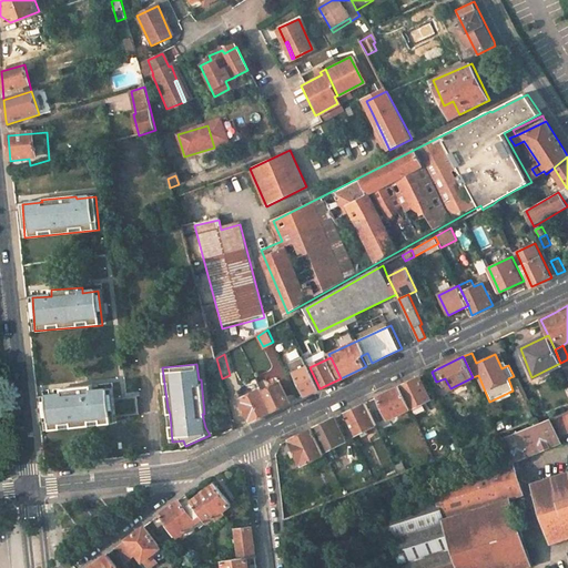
[(310,367),(296,374),(306,394),(312,392),(320,388),(310,367)]
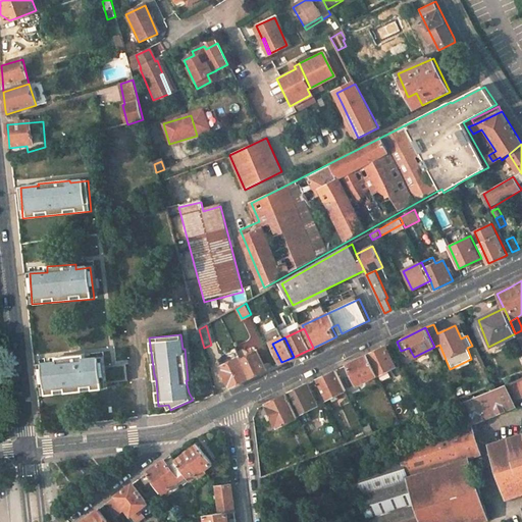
[(377,376),(396,367),(386,347),(367,356),(376,375),(377,376)]
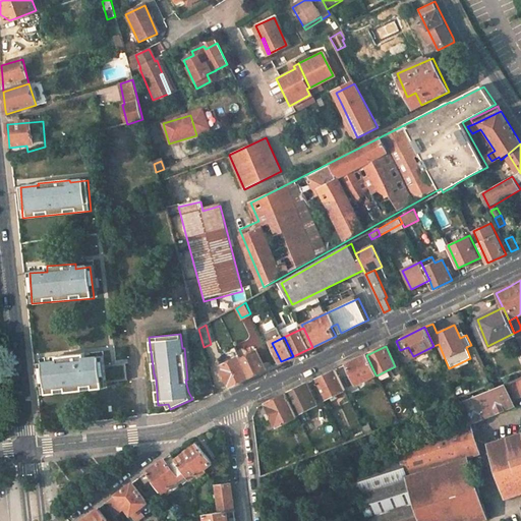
[(85,358),(84,353),(56,356),(57,361),(39,363),(42,396),(107,389),(107,383),(126,381),(124,364),(105,366),(104,356),(85,358)]
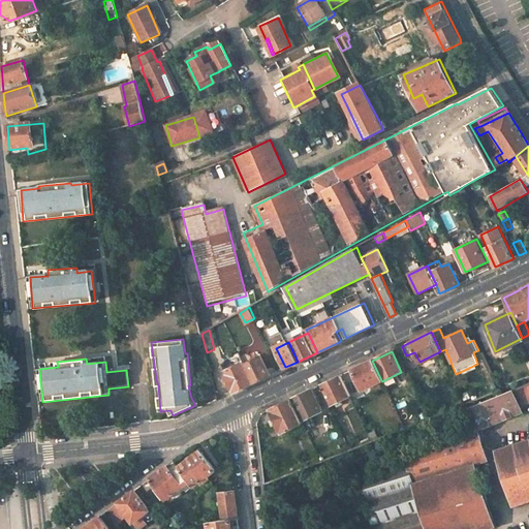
[(261,359),(245,366),(252,383),(270,375),(261,359)]
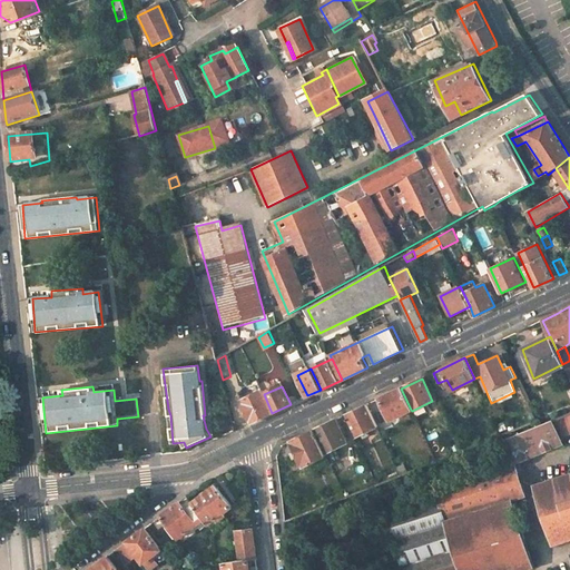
[(390,420),(411,410),(401,389),(380,399),(390,420)]
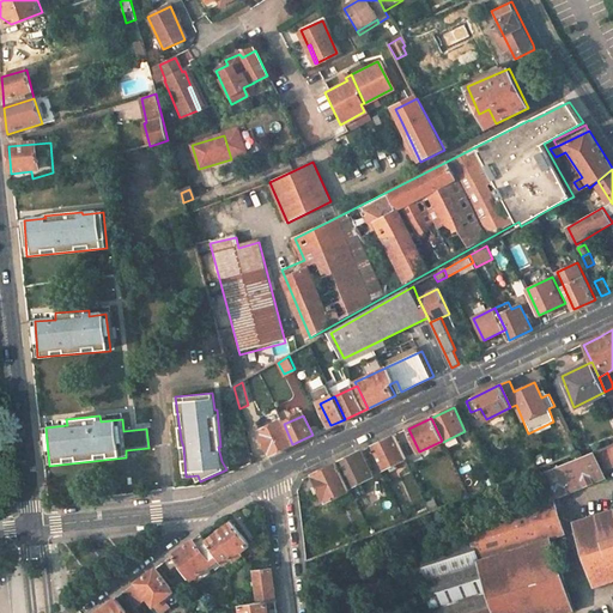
[(259,432),(268,455),(271,455),(292,444),(284,424),(281,422),(259,432)]
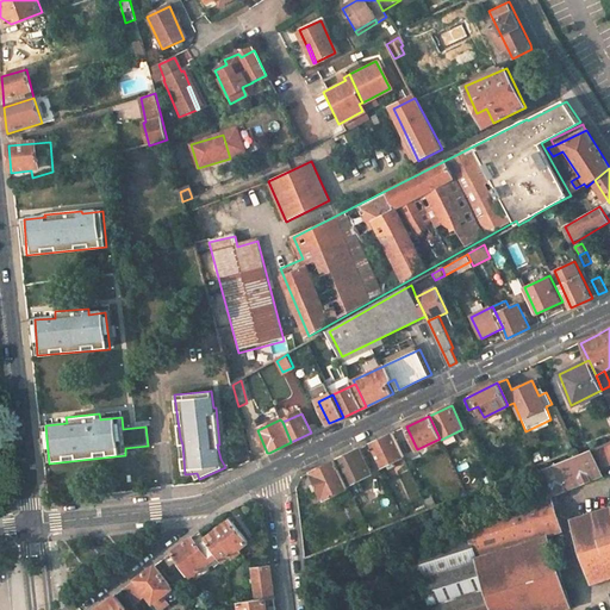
[(393,433),(369,444),(380,468),(404,456),(402,450),(393,433)]
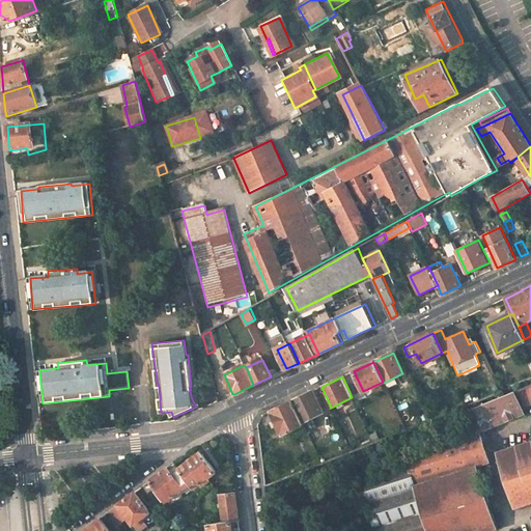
[(530,386),(504,397),(473,410),(481,430),(524,414),(522,408),(530,403),(530,386)]
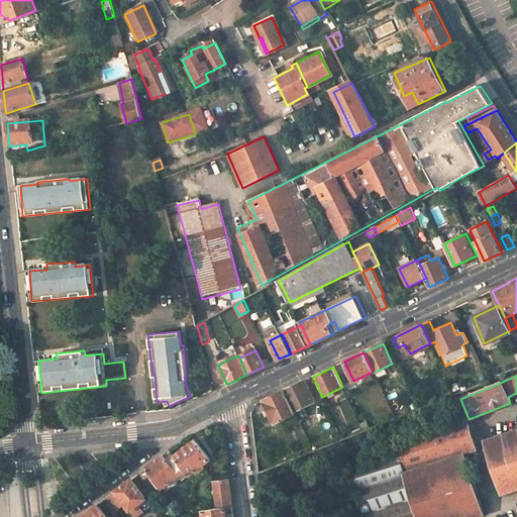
[(350,390),(345,379),(340,382),(342,387),(345,392),(350,390)]
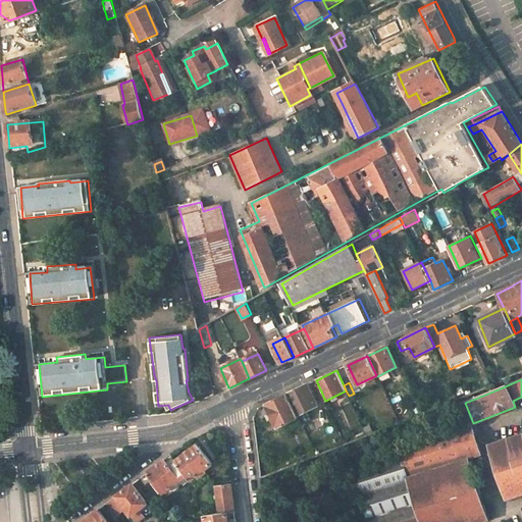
[(298,388),(288,394),(298,415),(317,406),(307,384),(298,388)]
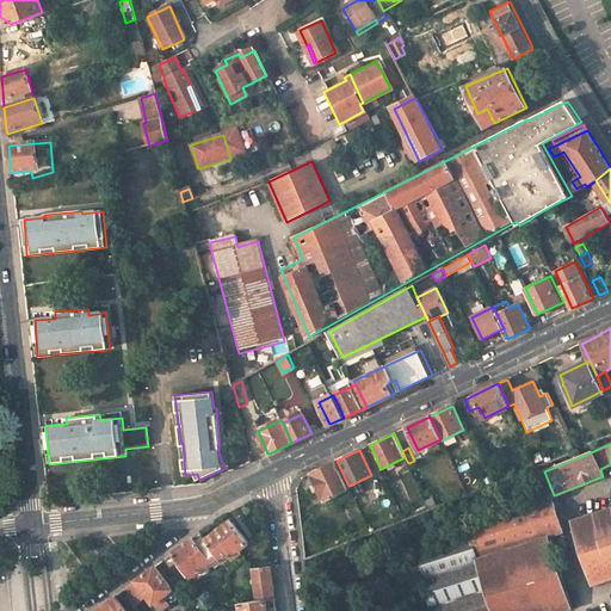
[(337,461),(310,474),(323,501),(350,488),(349,486),(337,461)]
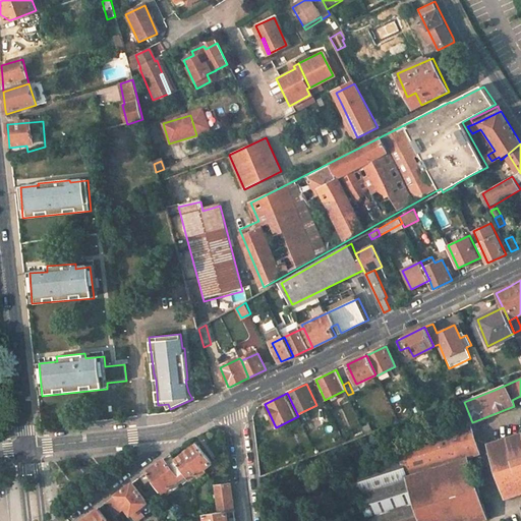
[(472,422),(399,444),(400,450),(401,455),(394,457),(353,468),(368,520),(480,520),(488,519),(470,457),(481,455),(472,422)]
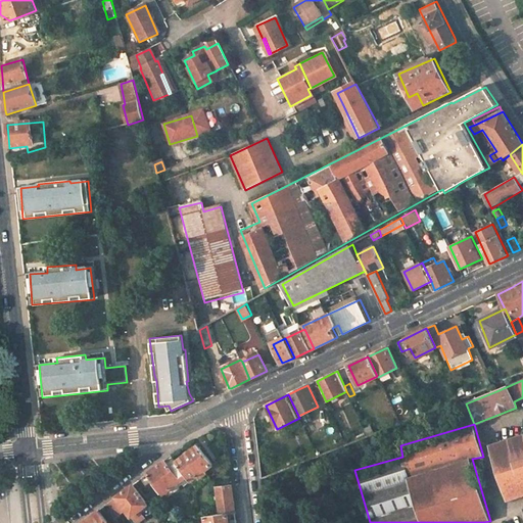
[(6,428),(2,433),(6,436),(11,431),(6,428)]
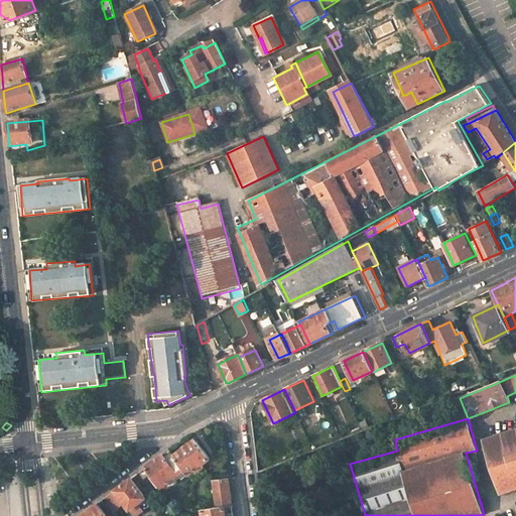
[(515,429),(485,439),(502,493),(515,488),(515,429)]
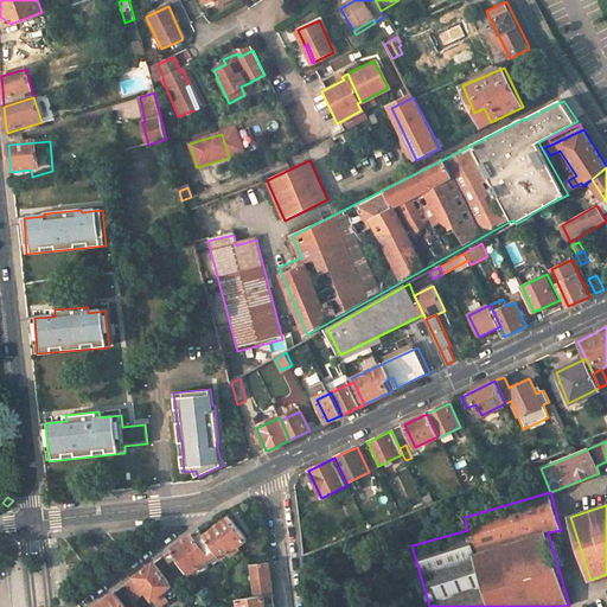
[(219,554),(223,558),(248,540),(231,517),(206,536),(219,554)]
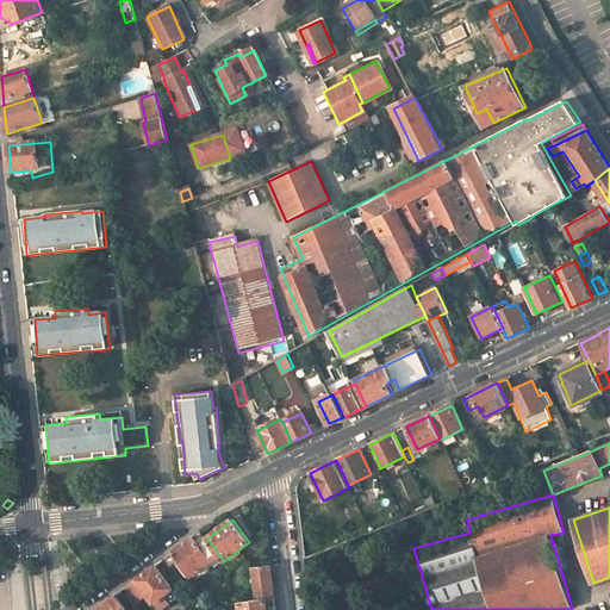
[(221,556),(207,539),(201,531),(174,552),(185,567),(184,568),(190,577),(191,576),(192,577),(212,562),(221,556)]
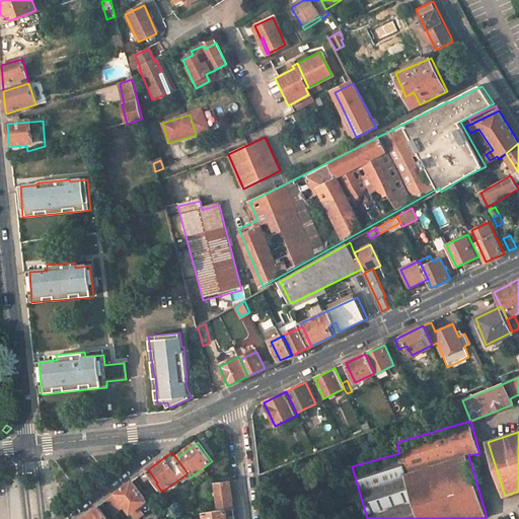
[(133,480),(117,493),(131,512),(147,500),(133,480)]
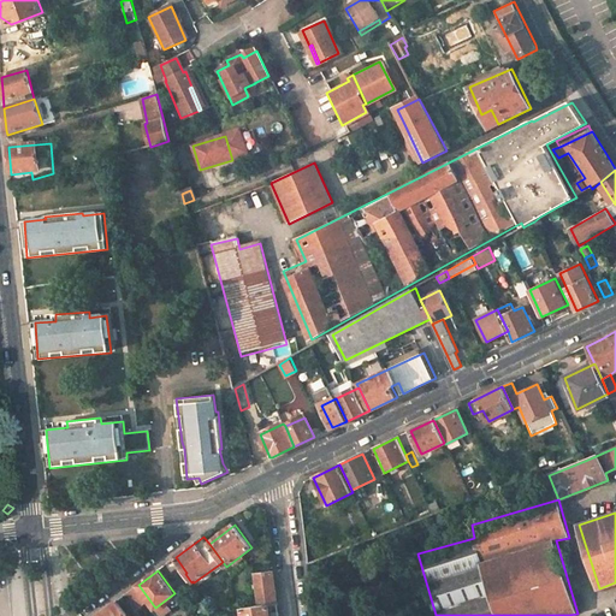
[(273,572),(256,573),(260,604),(278,603),(273,572)]
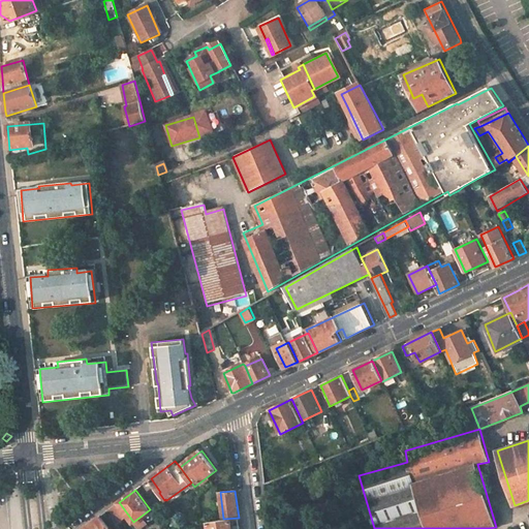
[(122,517),(114,506),(109,509),(117,521),(122,517)]
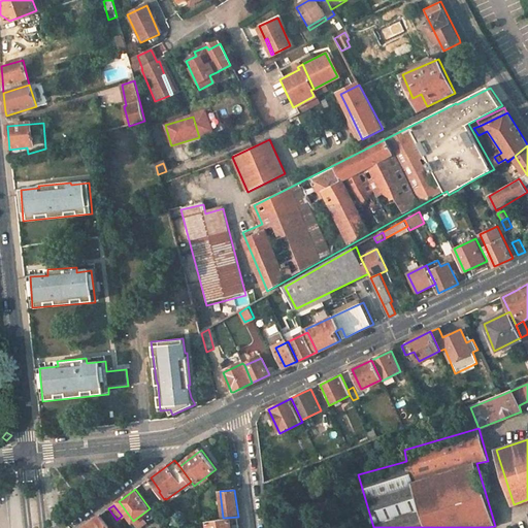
[(84,527),(108,527),(100,516),(84,527)]
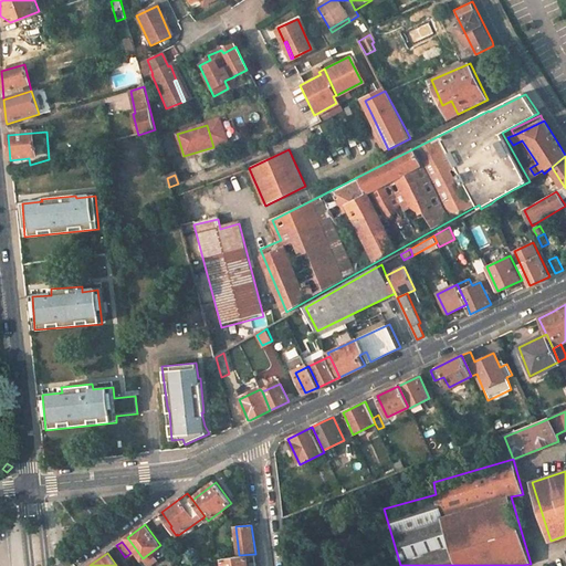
[(255,565),(255,554),(239,555),(222,557),(223,565),(255,565)]
